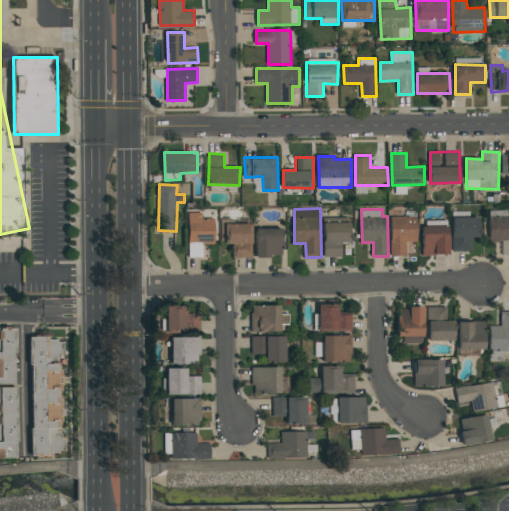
[(491,240),(508,240),(508,210),(491,210),(491,240)]
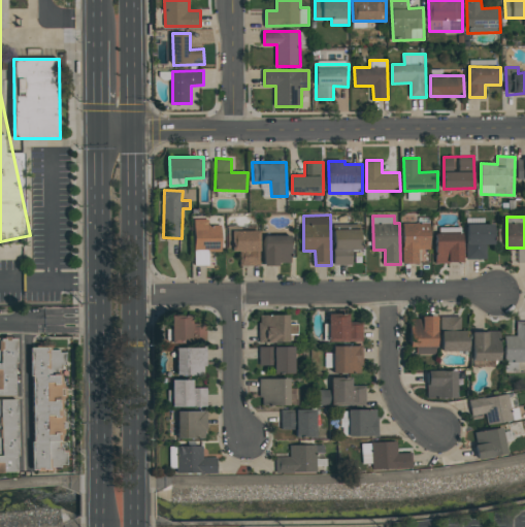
[(495,244),(495,224),(486,224),(486,218),(467,218),(468,259),(488,259),(488,244),(495,244)]
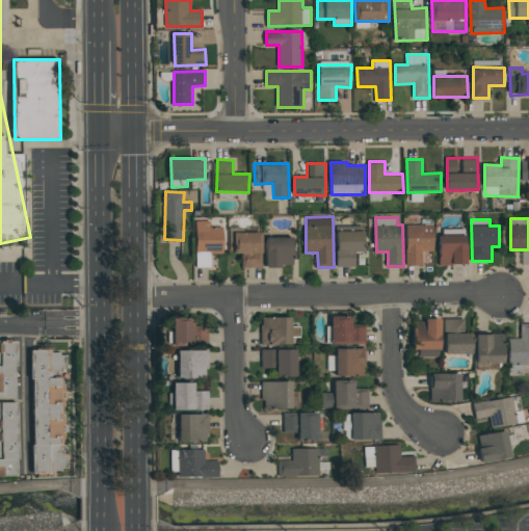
[(225,253),(225,227),(211,227),(211,220),(196,220),(197,266),(211,266),(211,254),(225,253)]
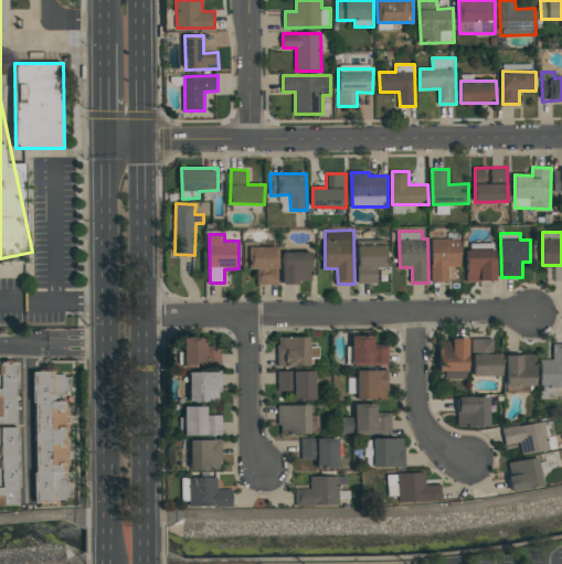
[(463,267),(462,238),(432,238),(433,282),(449,282),(449,267),(463,267)]
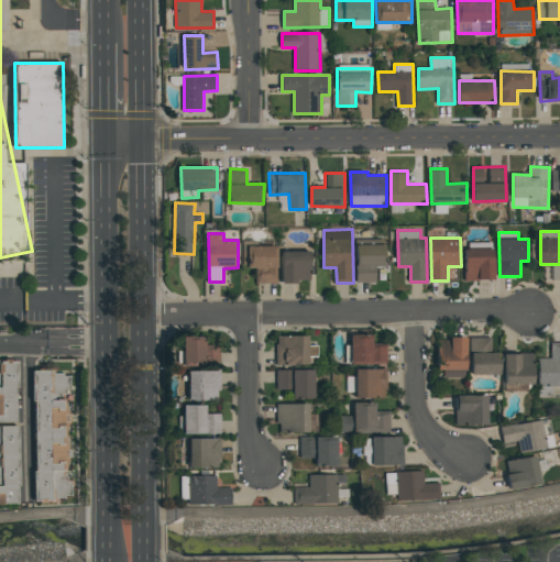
[(357,244),(358,283),(377,282),(377,266),(386,266),(386,244),(357,244)]
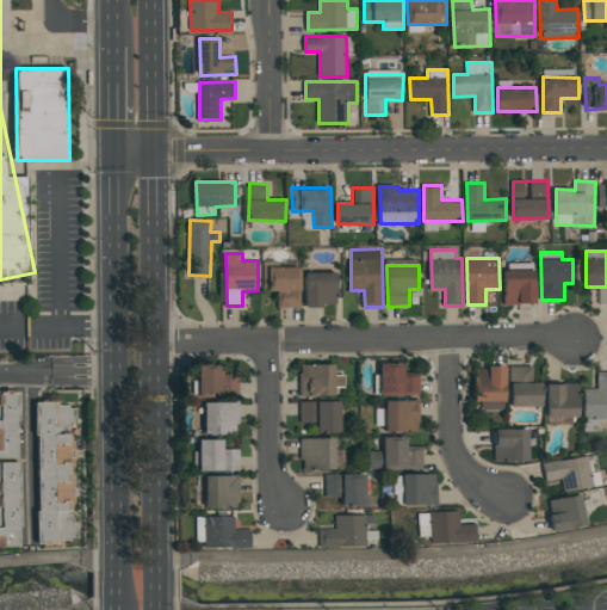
[(302,266),(265,267),(266,290),(279,289),(279,307),(303,307),(302,266)]
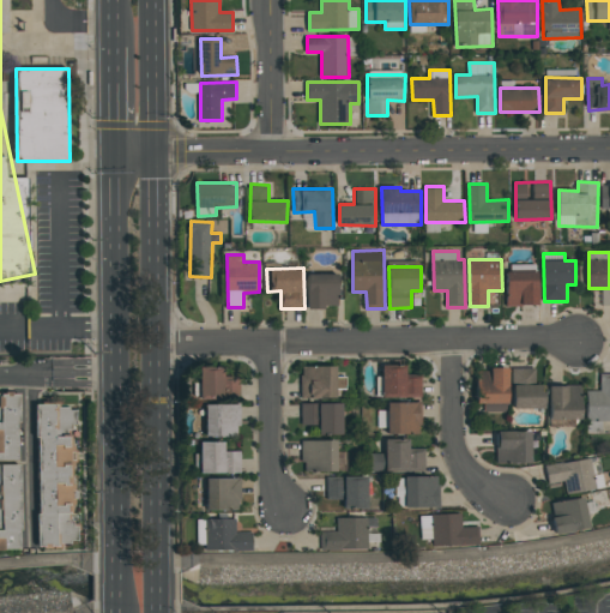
[(507,271),(508,306),(539,305),(538,271),(507,271)]
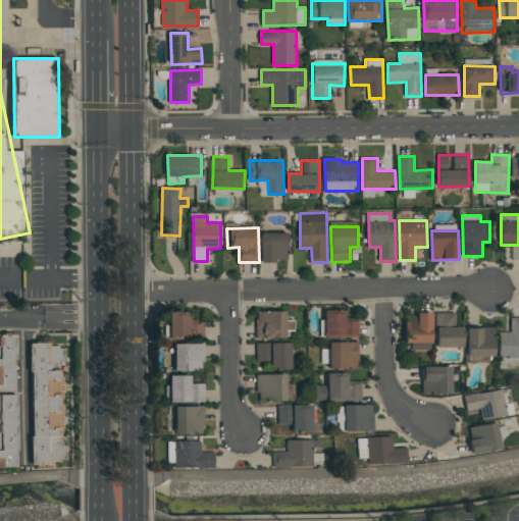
[(290,260),(289,232),(262,232),(262,261),(290,260)]
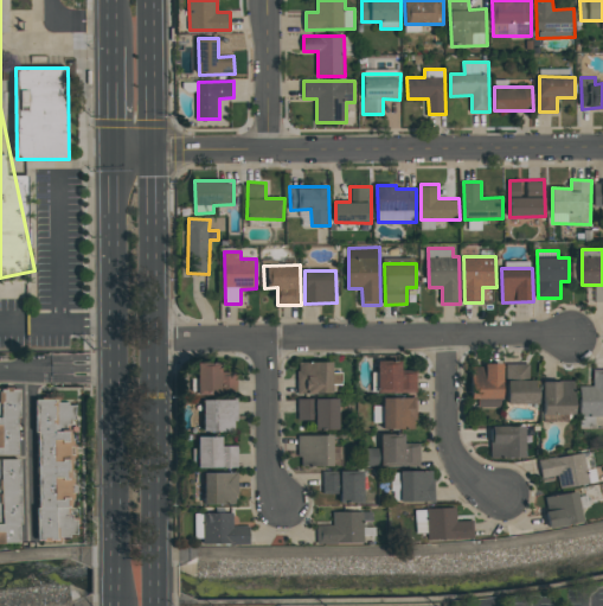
[(333,361),(299,362),(300,394),(334,393),(333,361)]
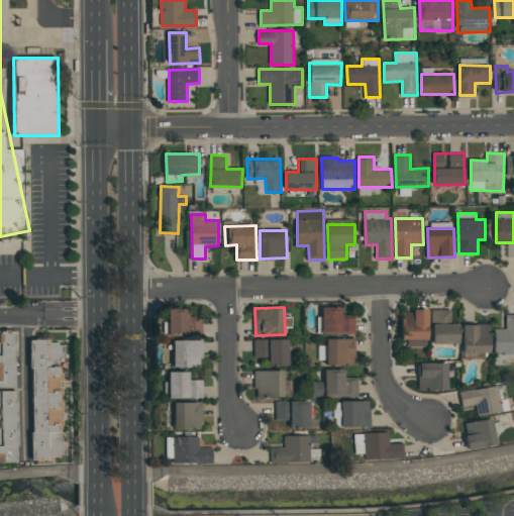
[(322,334),(356,334),(356,317),(342,317),(342,307),(323,307),(322,334)]
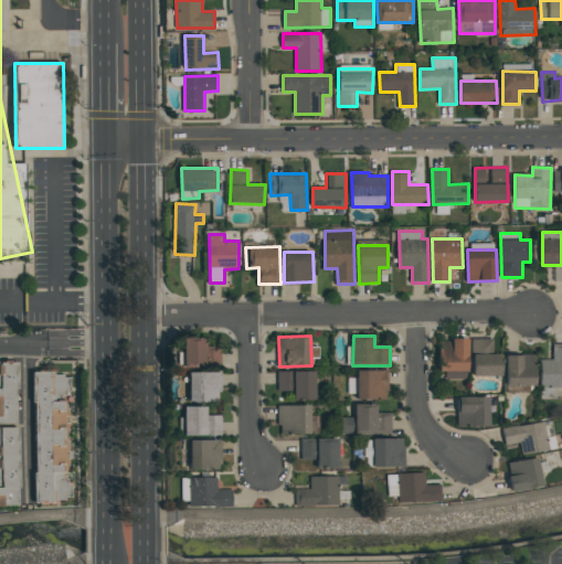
[(474,376),(502,376),(502,353),(495,353),(495,338),(474,338),(474,376)]
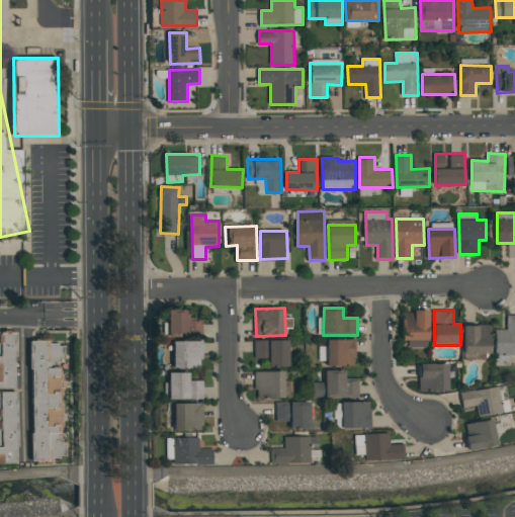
[(169,336),(189,337),(189,311),(170,311),(169,336)]
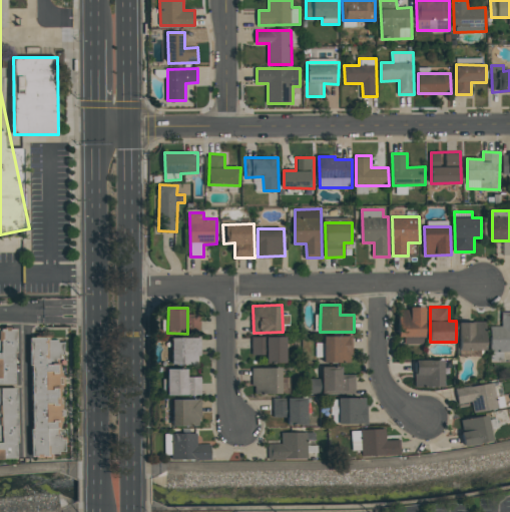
[(493,326),(492,361),(504,361),(504,352),(509,352),(509,312),(503,312),(503,326),(493,326)]
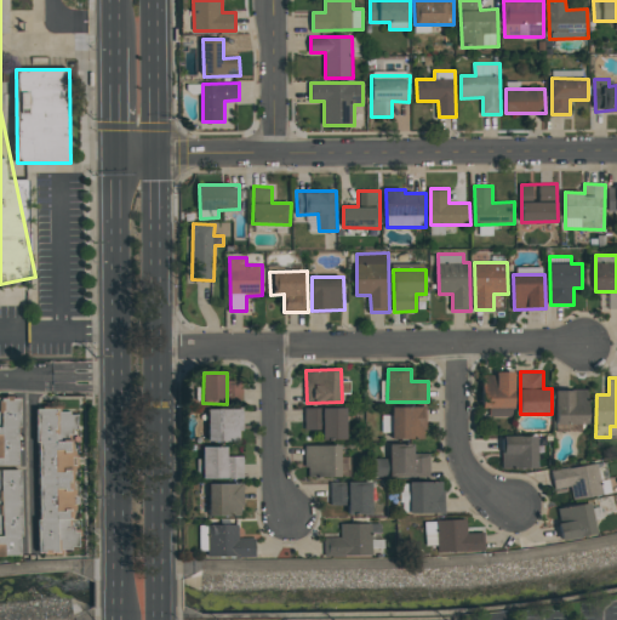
[(589,424),(589,388),(556,390),(558,424),(589,424)]
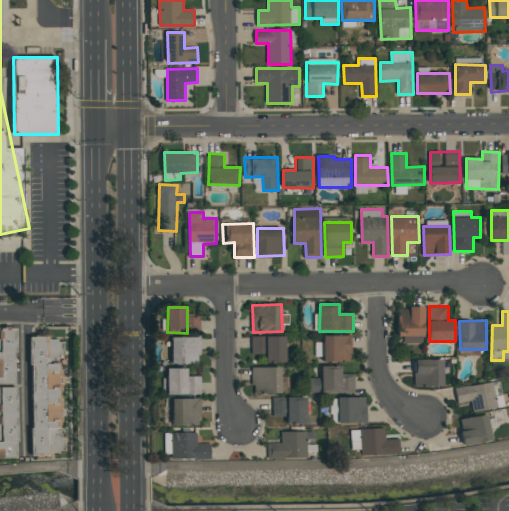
[(0,329),(18,329),(19,352),(16,352),(17,384),(0,384),(0,378),(3,378),(3,359),(0,359),(0,329)]
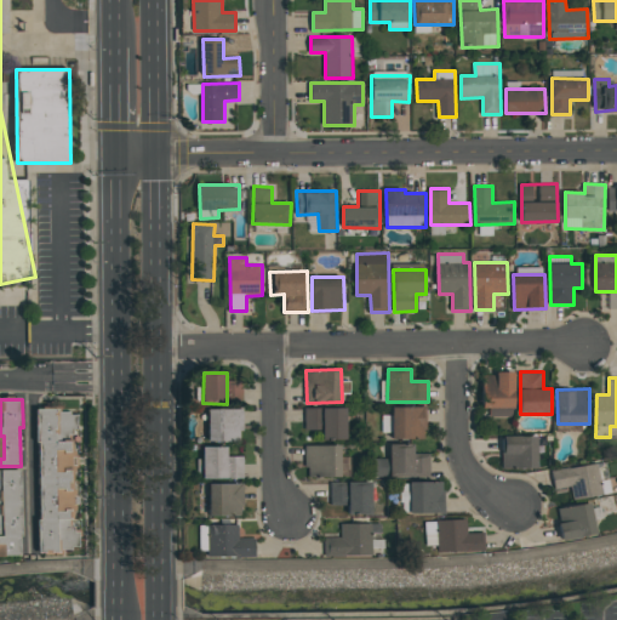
[(393,439),(428,438),(427,407),(393,407),(393,415),(383,415),(384,432),(393,432),(393,439)]
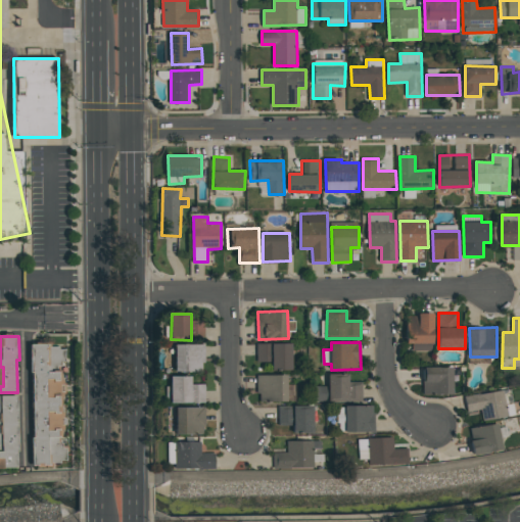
[(205,371),(205,344),(176,343),(176,371),(205,371)]
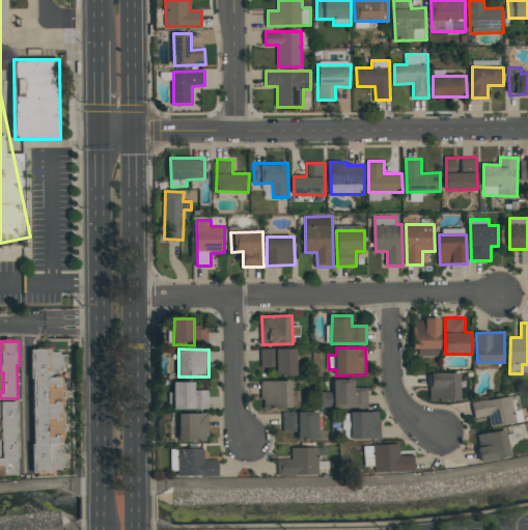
[(297,349),(262,349),(262,367),(277,367),(277,375),(298,375),(297,349)]
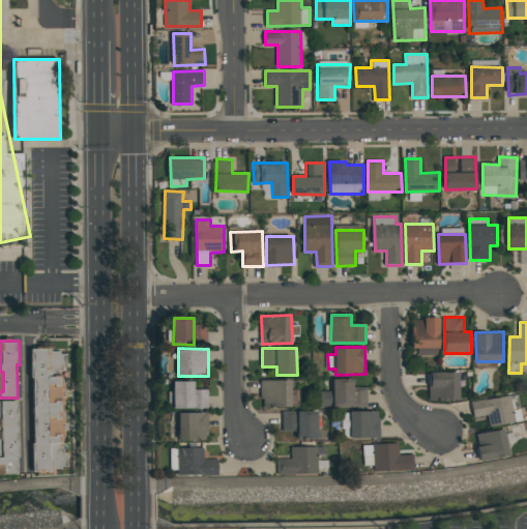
[(33,469),(69,469),(69,448),(66,448),(66,398),(68,398),(68,385),(67,385),(67,350),(34,350),(33,469)]
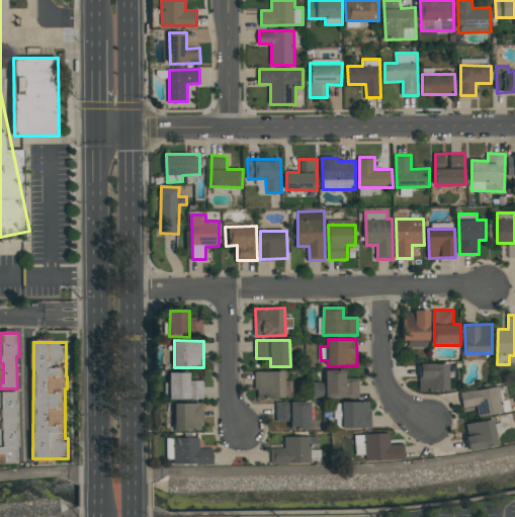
[(449,363),(420,363),(421,391),(449,390),(449,363)]
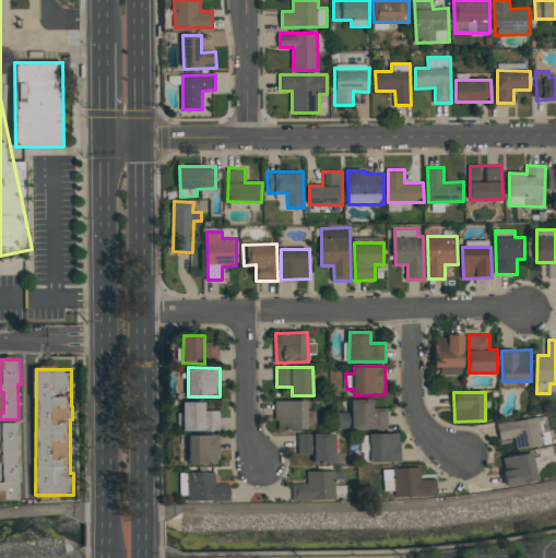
[(374,399),(352,400),(352,412),(338,413),(339,427),(389,426),(389,407),(374,407),(374,399)]
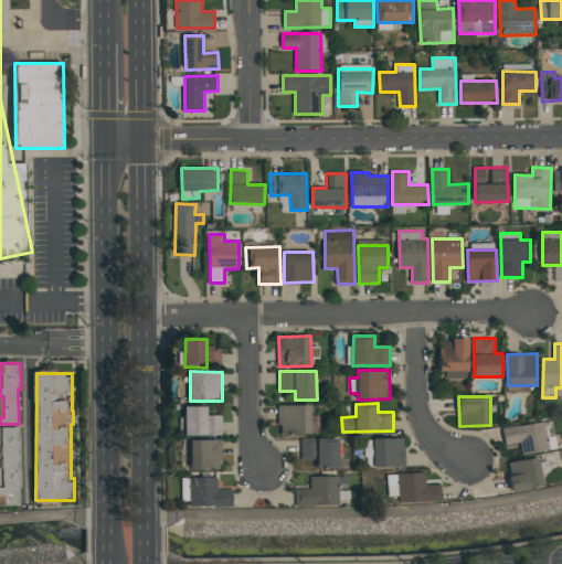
[(223,415),(208,415),(208,406),(186,405),(184,435),(223,435),(223,415)]
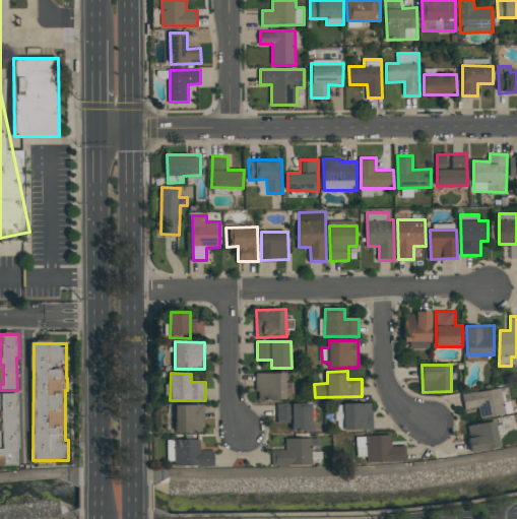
[(286,373),(258,373),(258,399),(286,399),(286,373)]
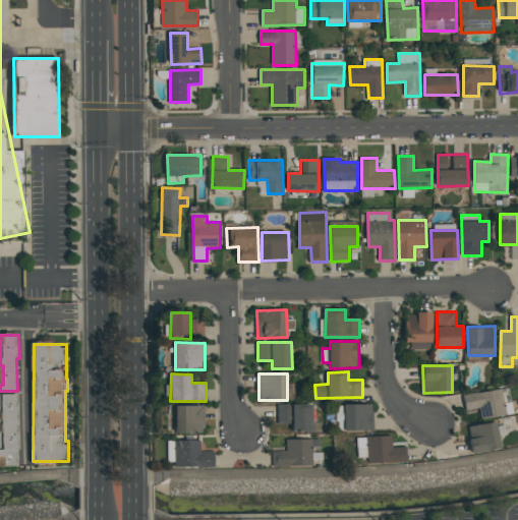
[(514,413),(510,387),(464,395),(466,410),(480,408),(481,418),(514,413)]
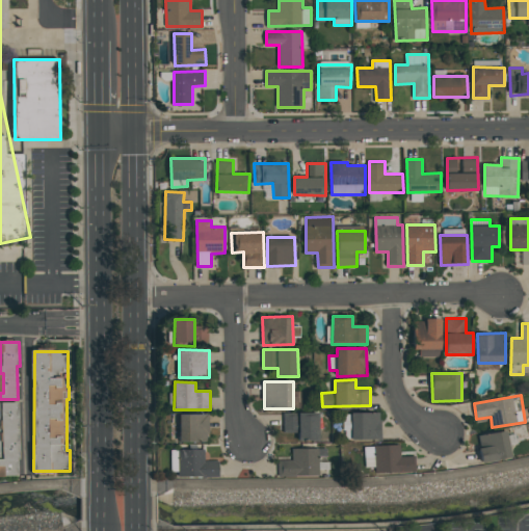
[(0,403),(19,403),(21,460),(18,460),(18,476),(0,476),(0,403)]
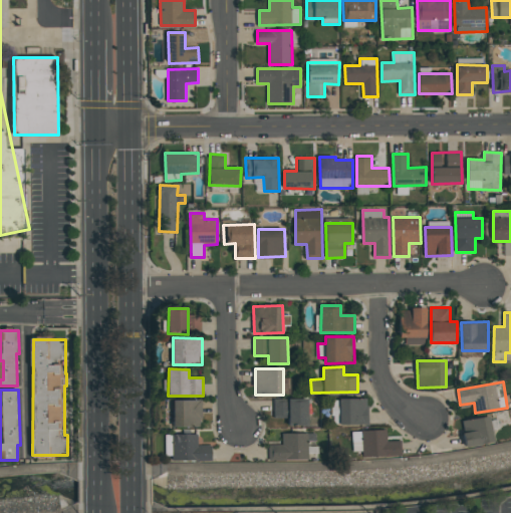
[(289,426),(309,425),(308,399),(275,400),(275,418),(289,417),(289,426)]
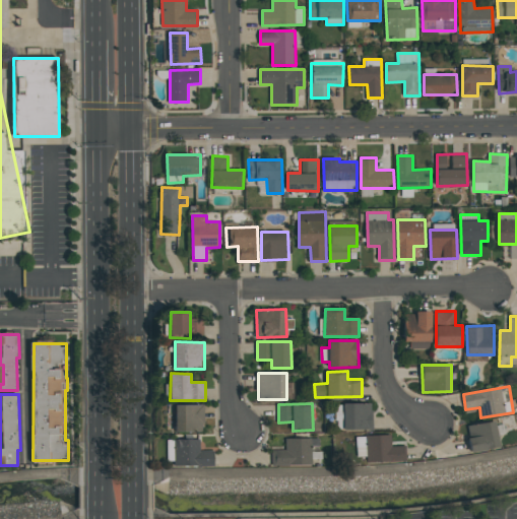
[(374,403),(336,403),(337,430),(374,429),(374,403)]
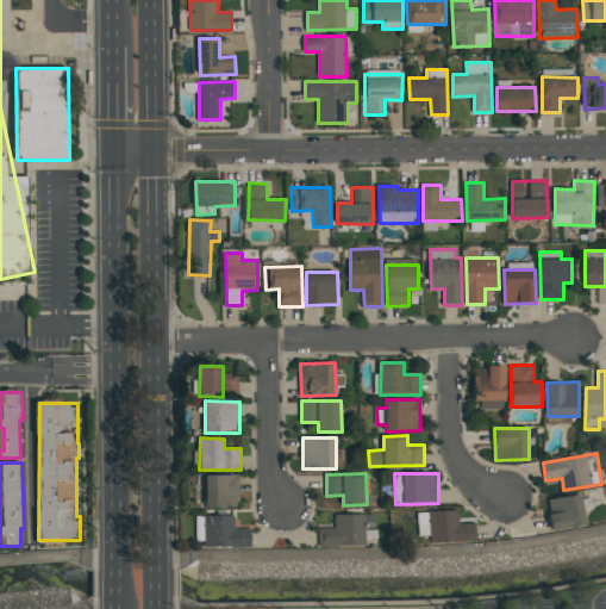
[(206,505),(241,507),(241,474),(207,474),(206,505)]
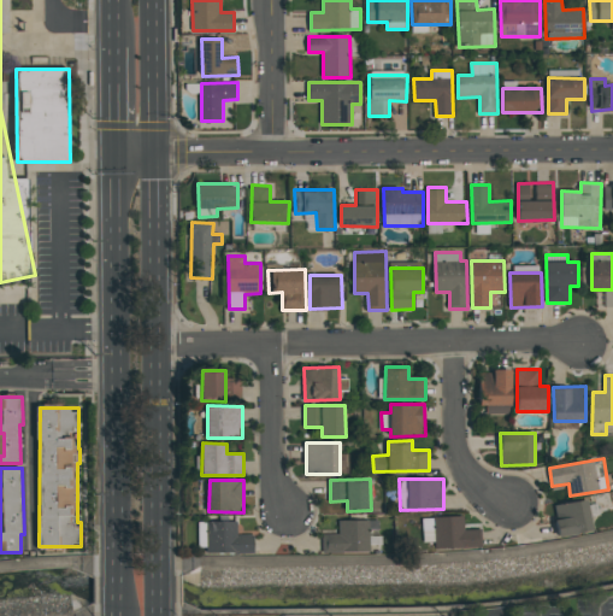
[(555,520),(558,535),(591,532),(588,500),(556,504),(558,520),(555,520)]
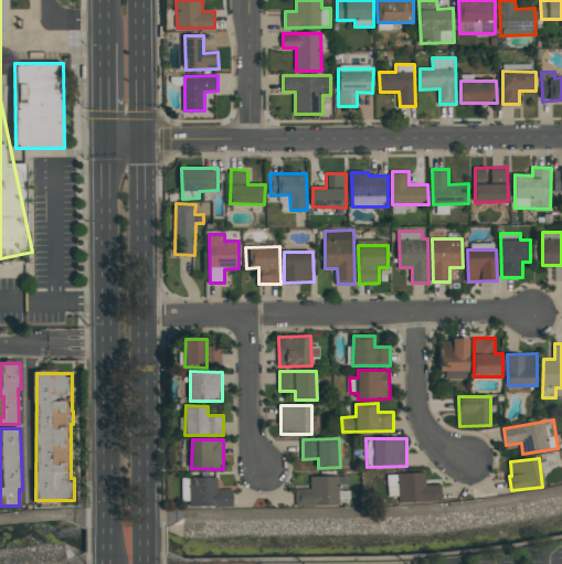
[(399,502),(443,501),(443,483),(426,485),(426,474),(389,476),(390,496),(399,496),(399,502)]
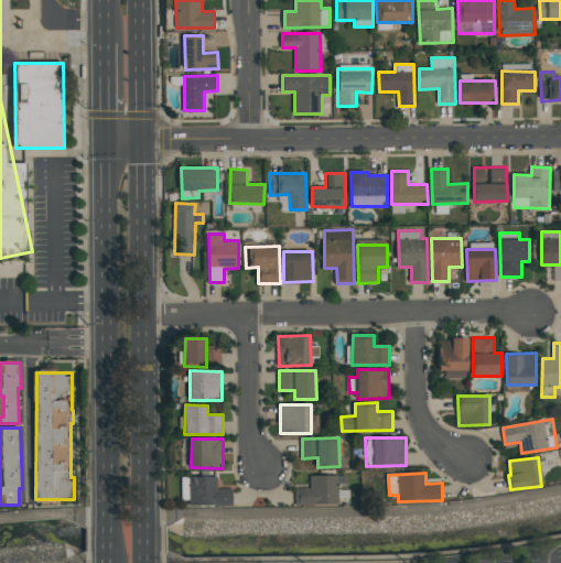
[(234,506),(233,488),(218,488),(218,474),(191,475),(191,506),(234,506)]
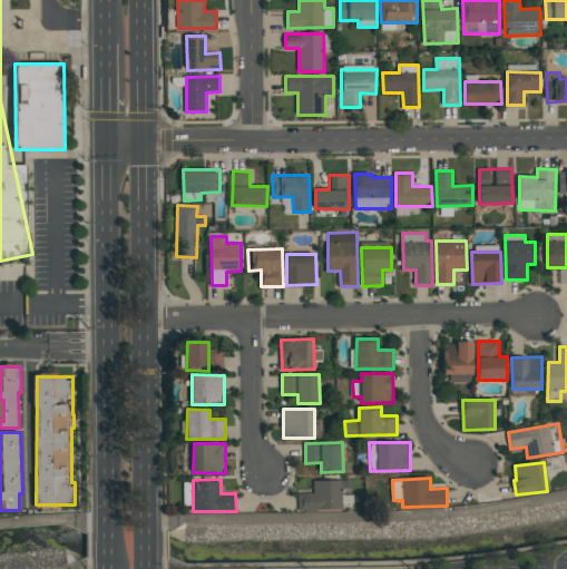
[(352,480),(314,480),(314,492),(299,492),(299,510),(343,510),(343,503),(353,503),(353,492),(352,492),(352,480)]
